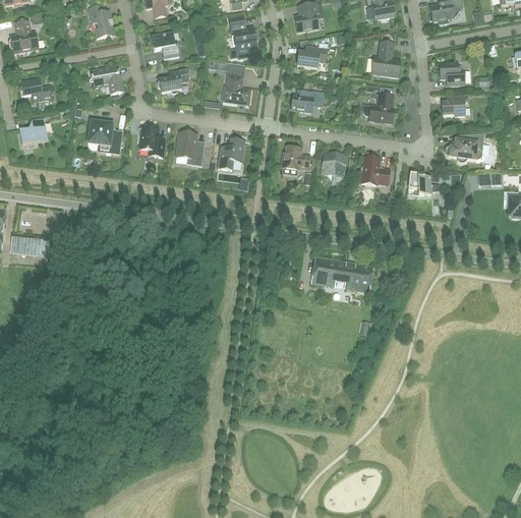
[(45,0),(47,9),(56,8),(55,0),(45,0)]
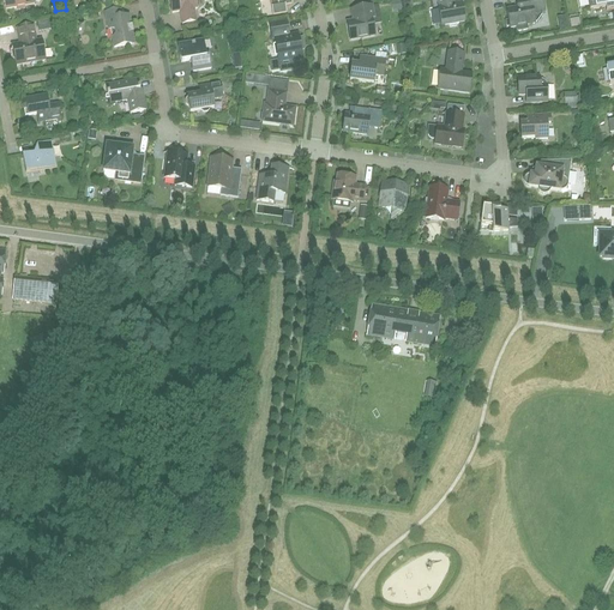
[(194,6),(197,5),(196,0),(170,0),(173,10),(180,8),(182,20),(197,18),(194,6)]
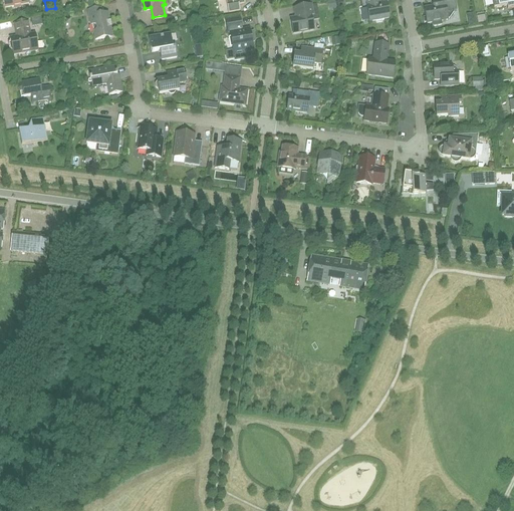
[(245,0),(226,0),(228,9),(240,7),(239,1),(245,0)]
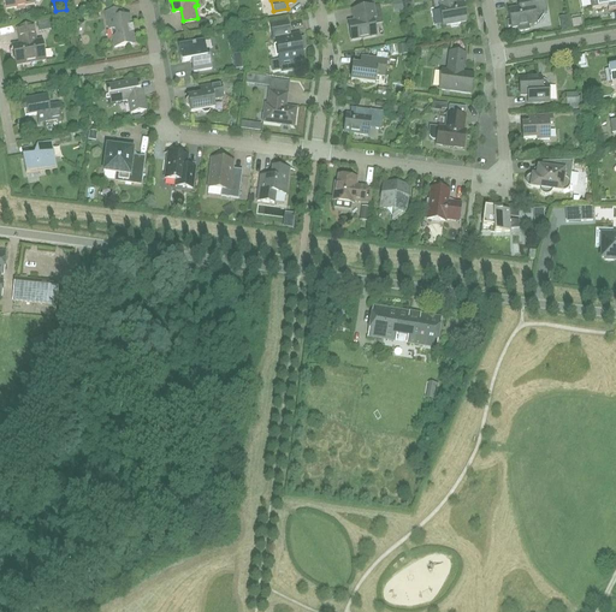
[(467,18),(463,0),(456,1),(456,0),(440,0),(440,4),(439,4),(443,22),(451,21),(451,23),(458,22),(457,19),(467,18)]
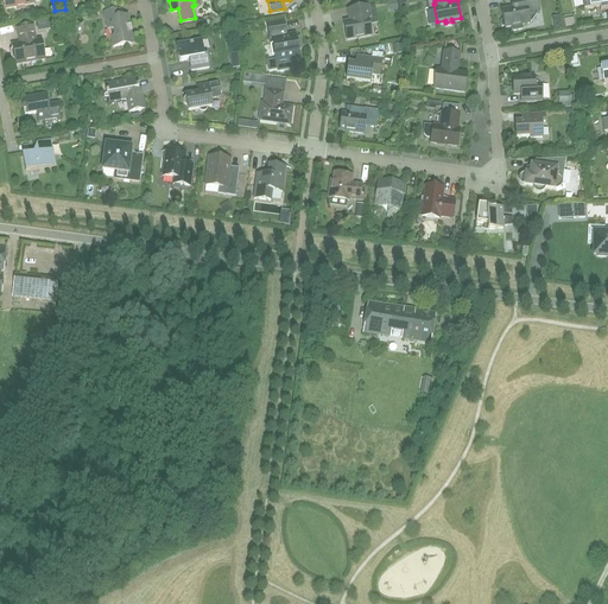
[(539,8),(538,0),(511,0),(512,5),(501,7),(504,17),(500,17),(501,24),(505,23),(505,25),(511,24),(511,27),(523,26),(521,21),(530,20),(530,19),(532,19),(537,12),(536,10),(539,8)]
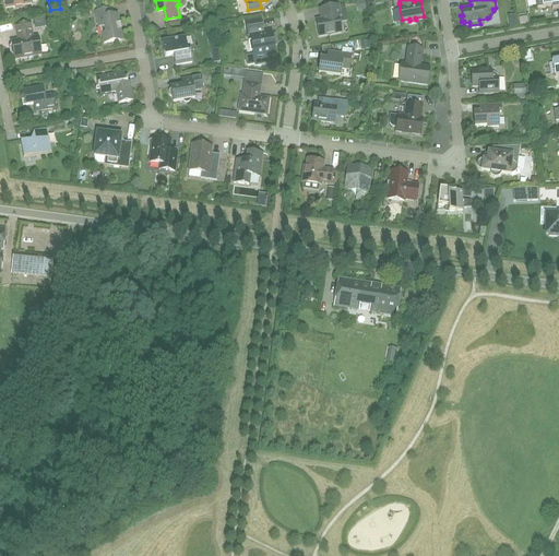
[(341,30),(339,14),(341,13),(339,3),(322,6),(324,15),(316,18),(319,34),(341,30)]
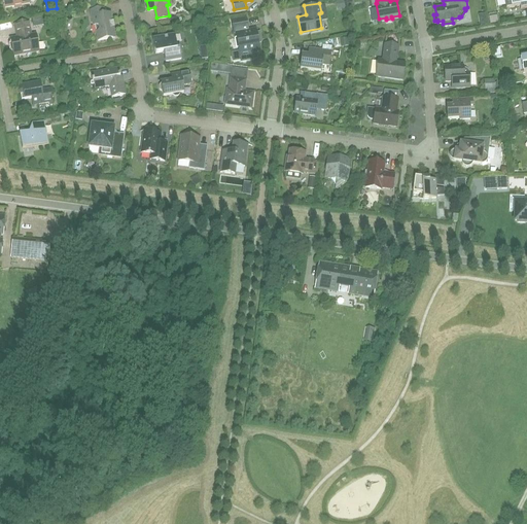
[(115,35),(110,11),(105,12),(103,5),(91,8),(93,23),(95,23),(98,38),(115,35)]
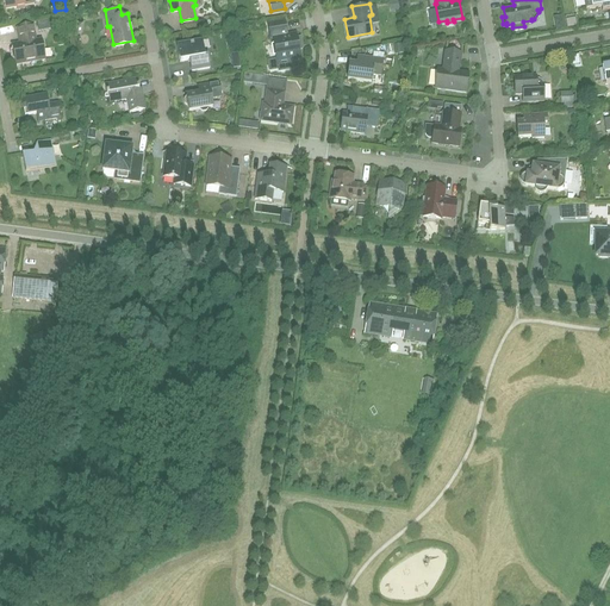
[(49,17),(37,19),(38,29),(50,26),(49,17)]
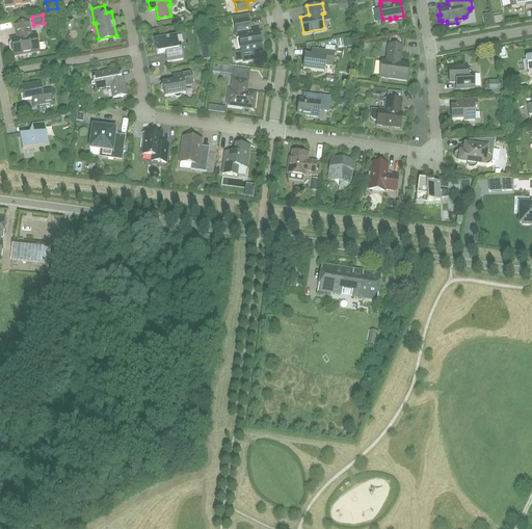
[(264,40),(262,30),(259,30),(258,26),(250,28),(248,16),(234,19),(236,30),(238,30),(241,52),(262,48),(261,41),(264,40)]
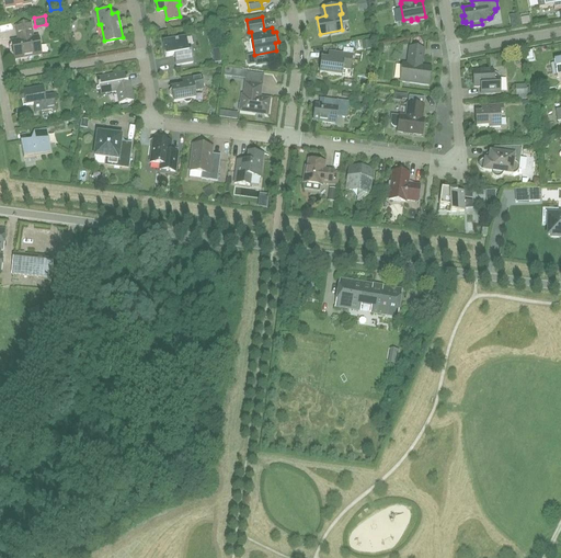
[(41,52),(38,34),(33,35),(31,21),(16,23),(19,37),(11,38),(12,43),(11,43),(10,45),(11,50),(13,53),(14,57),(41,52)]
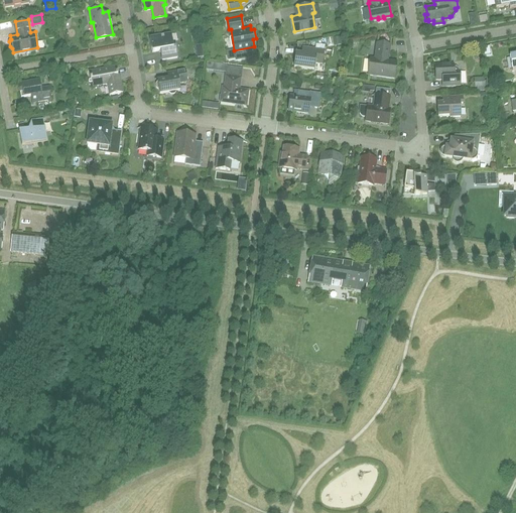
[(177,55),(175,44),(172,45),(170,32),(149,35),(152,49),(160,48),(162,57),(177,55)]
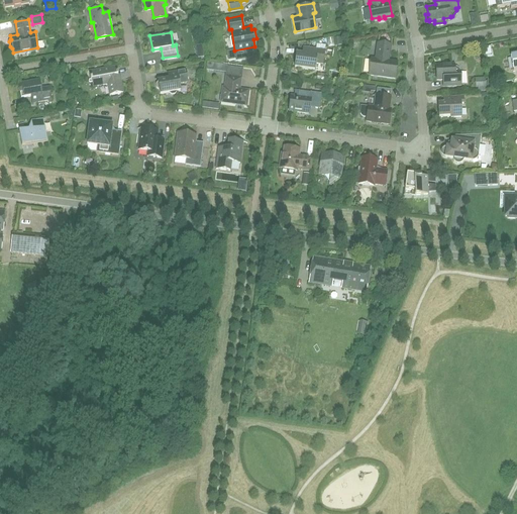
[(342,42),(341,33),(333,34),(335,43),(342,42)]
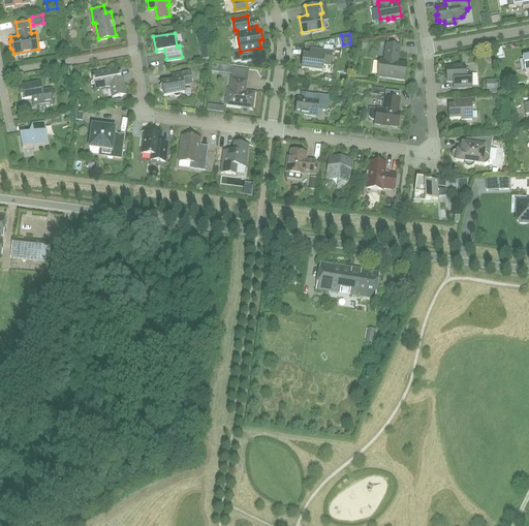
[(338,36),(330,38),(333,48),(341,44),(338,36)]
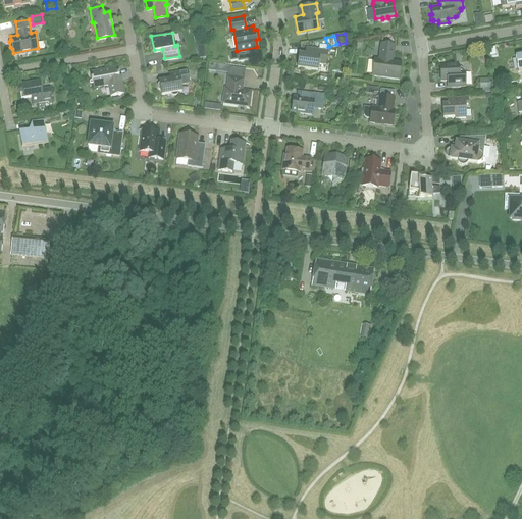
[(392,59),(395,43),(381,41),(379,57),(374,56),(372,73),(399,76),(401,60),(392,59)]
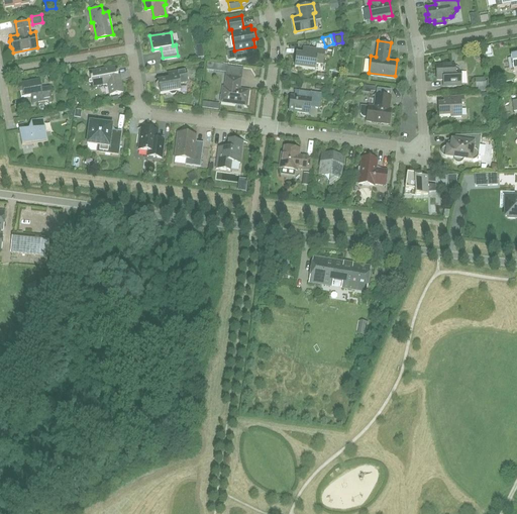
[(323,62),(324,47),(307,45),(306,50),(304,53),(296,52),(295,65),(315,67),(315,61),(323,62)]
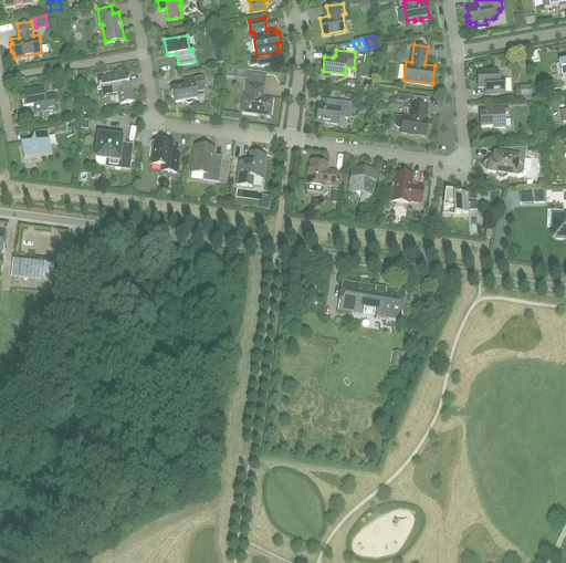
[(505,91),(504,76),(504,74),(503,72),(501,71),(500,71),(498,70),(498,68),(477,69),(478,85),(484,84),(485,92),(505,91)]
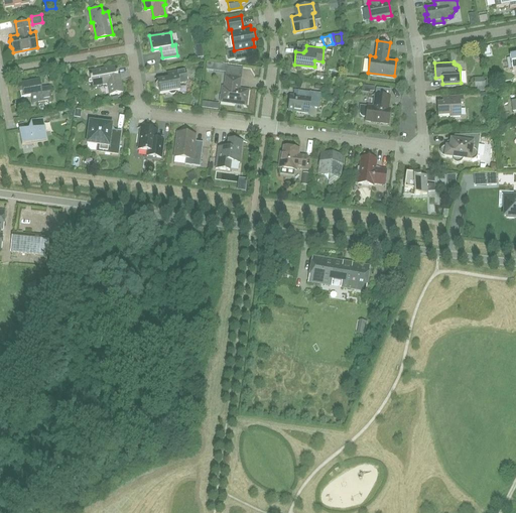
[(119,79),(116,65),(89,70),(91,78),(92,78),(93,84),(108,81),(110,93),(123,90),(120,79),(119,79)]
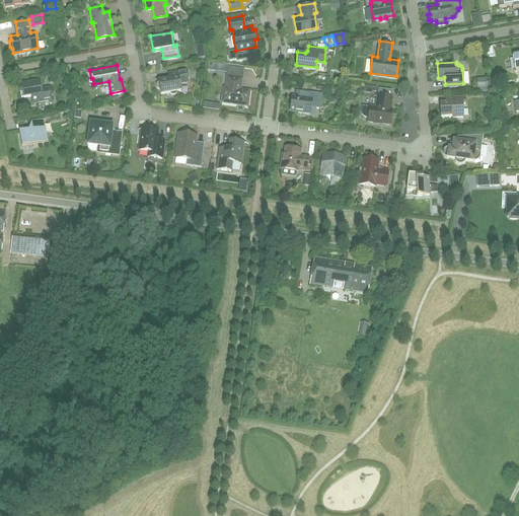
[(180,88),(179,81),(189,79),(187,68),(168,71),(169,77),(158,79),(158,80),(156,82),(157,85),(160,87),(160,92),(169,90),(172,92),(175,91),(177,89),(180,88)]
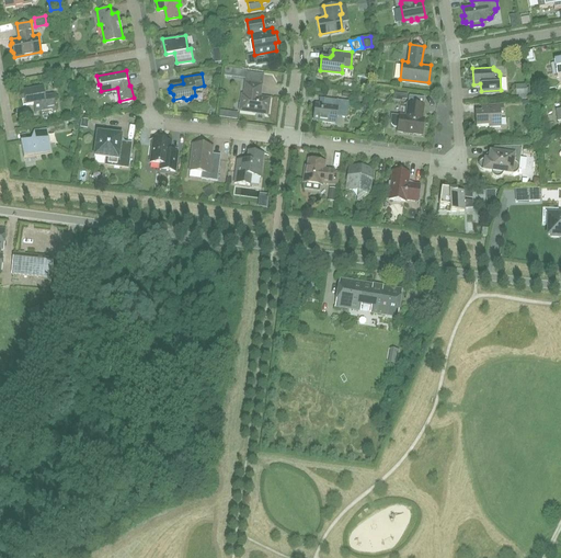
[(267,112),(270,95),(260,94),(262,82),(245,80),(243,92),(241,92),(239,109),(267,112)]
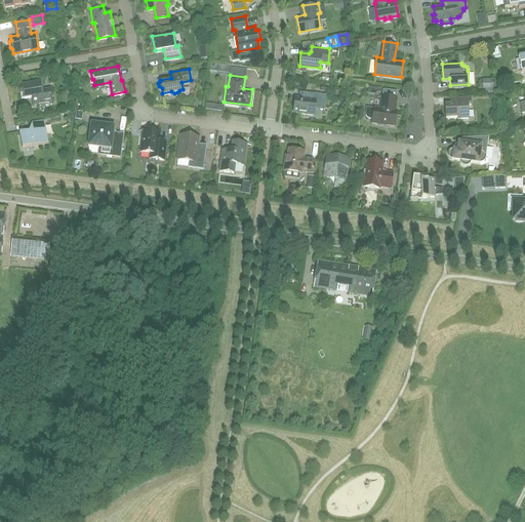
[(492,76),(482,77),(483,86),(485,86),(485,90),(498,89),(497,79),(493,80),(492,76)]
